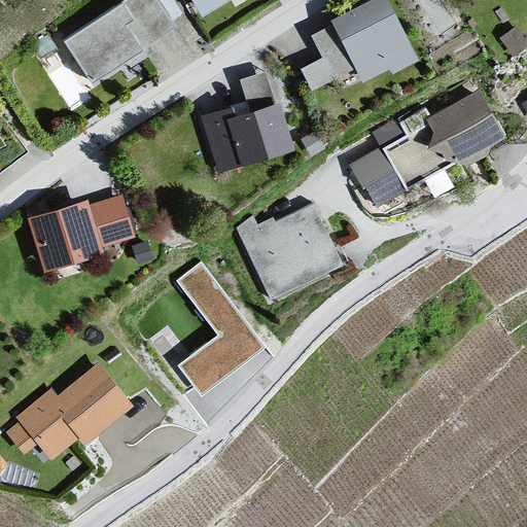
[(156,0),(124,0),(62,40),(90,84),(176,29),(156,0)]
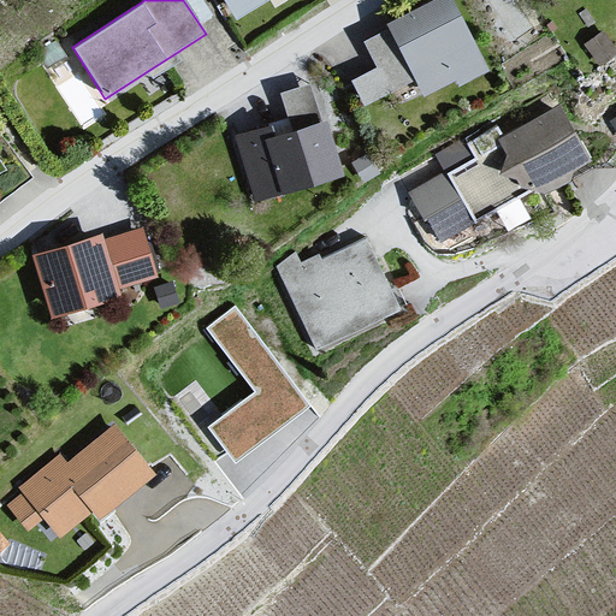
[(220,0),(234,21),(267,0),(220,0)]
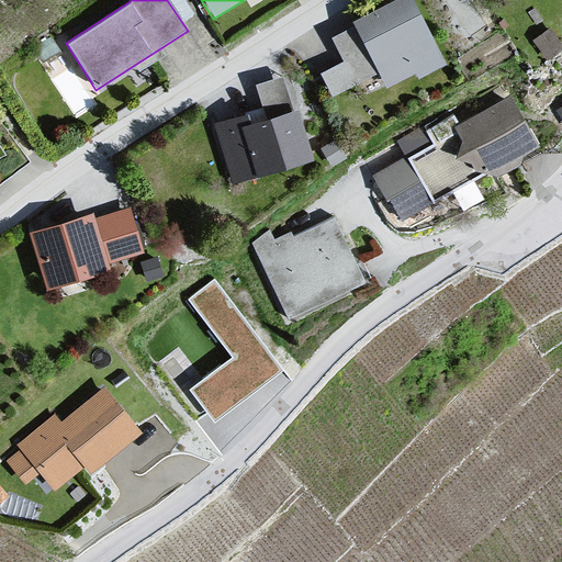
[(413,0),(397,0),(355,22),(357,25),(332,37),(344,62),(321,72),(333,97),(380,74),(388,88),(415,74),(417,78),(446,65),(413,0)]
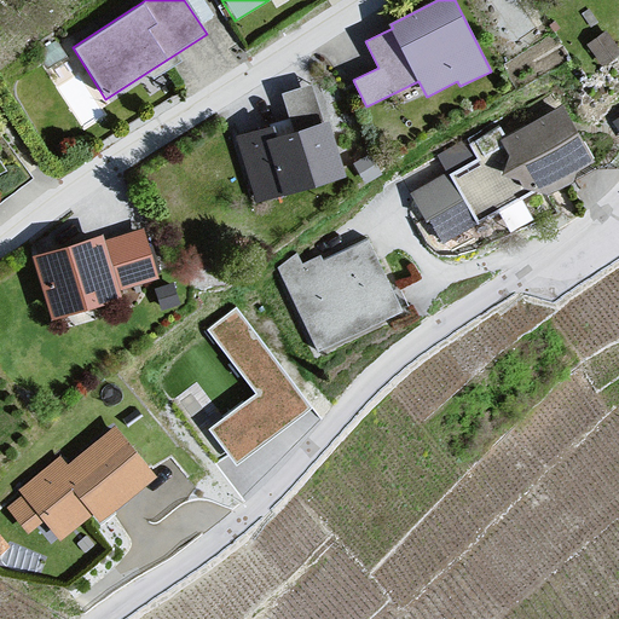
[(618,50),(607,33),(590,44),(605,64),(618,55),(618,50)]
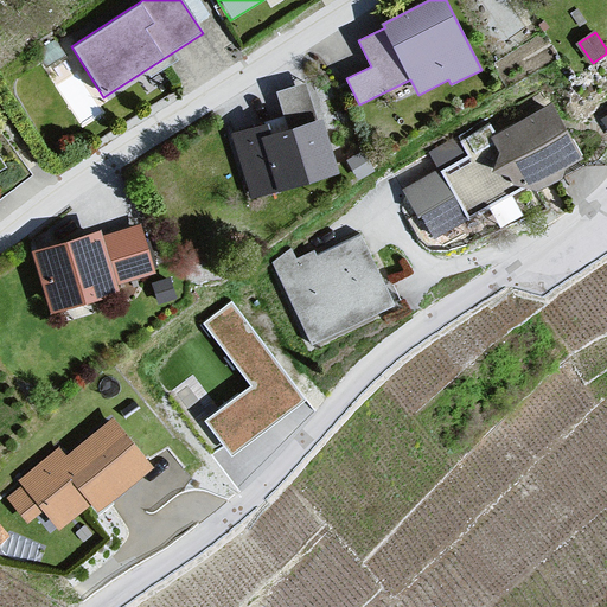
[(278,91),(291,132),(319,123),(307,83),(278,91)]
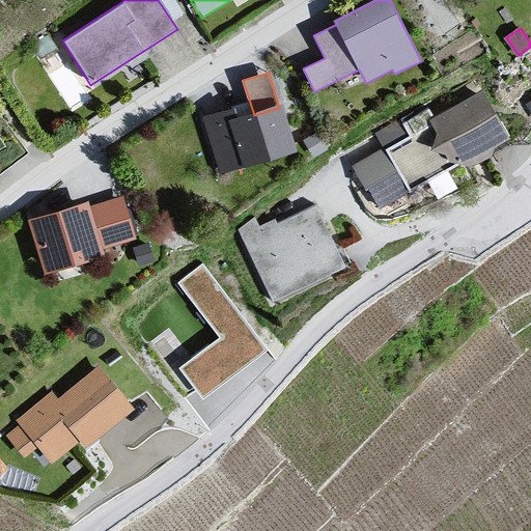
[(482,92),(356,164),(382,210),(508,138),(482,92)]
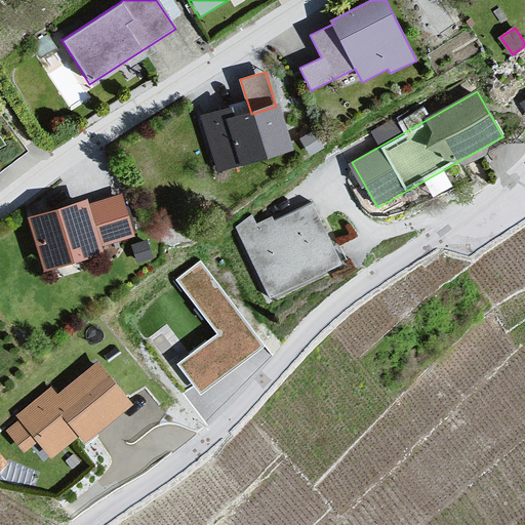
[(232,106),(200,116),(218,172),(294,149),(280,105),(276,107),(251,114),(236,119),(232,106)]
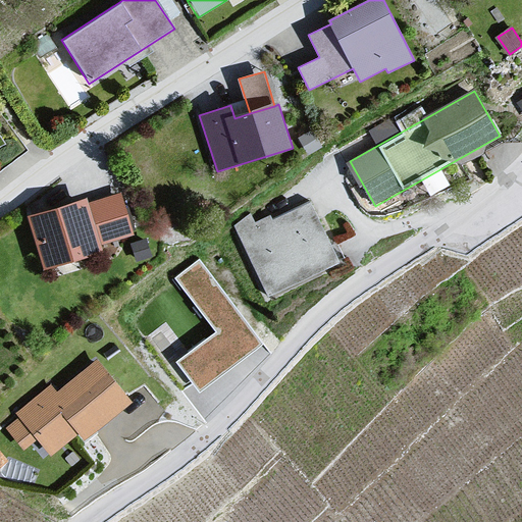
[(395,114),(370,124),(377,141),(402,131),(395,114)]
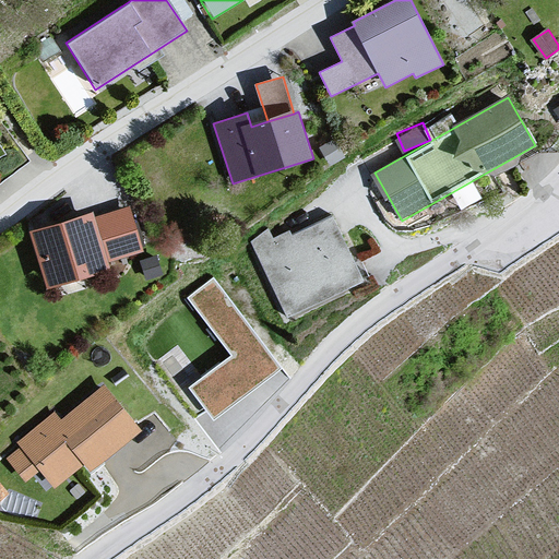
[(333,141),(320,150),(329,164),(343,155),(333,141)]
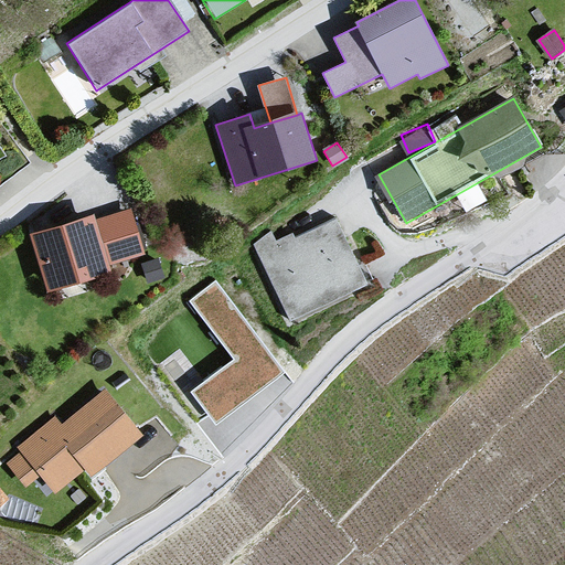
[(91,215),(24,238),(43,292),(145,258),(129,211),(93,223),(91,215)]
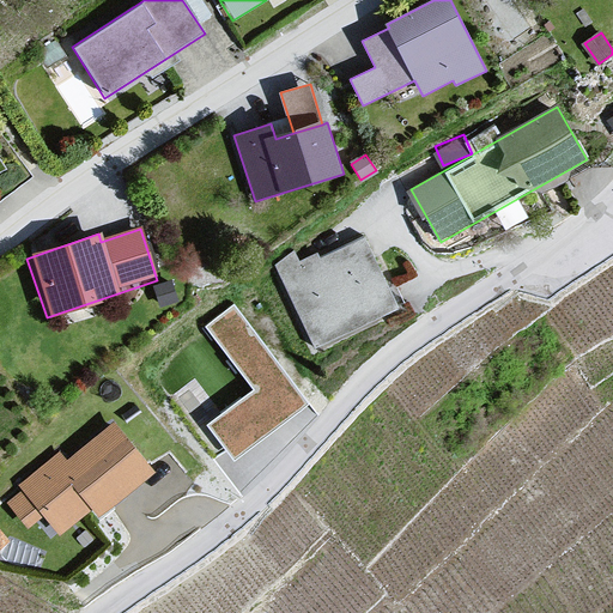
[(299,260),(295,249),(275,265),(315,349),(400,310),(366,237),(320,259),(316,253),(299,260)]
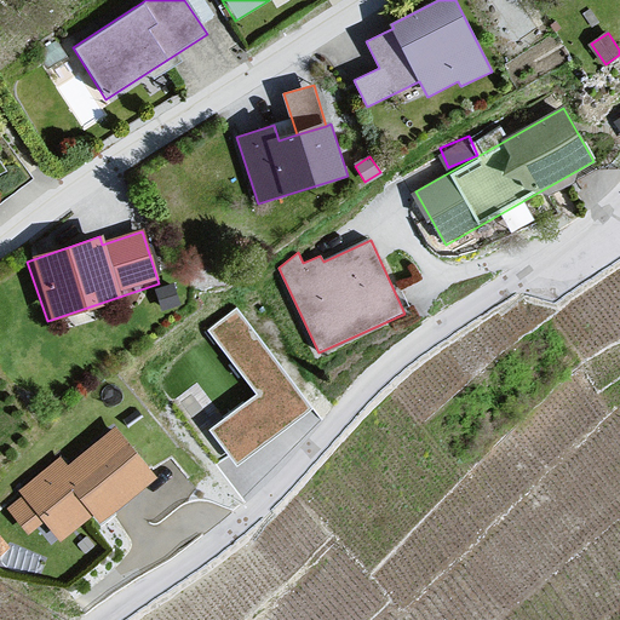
[(173,283),(156,288),(164,311),(179,306),(173,283)]
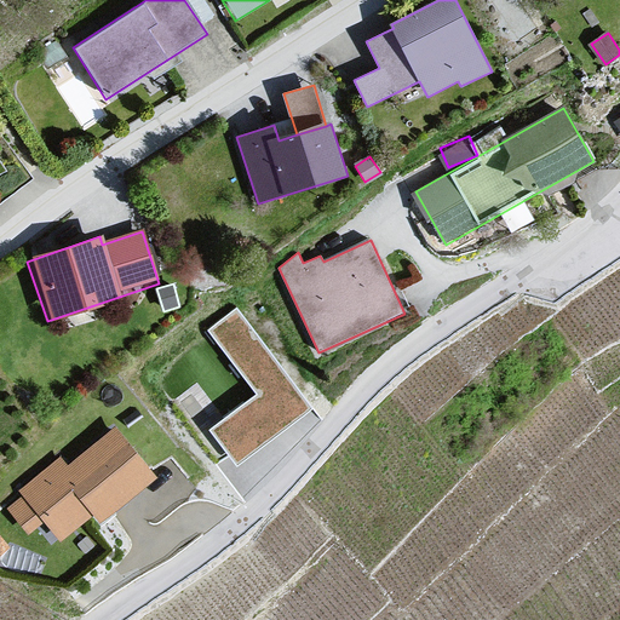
[(205,426),(233,463),(309,403),(233,304),(202,327),(252,391),(205,426)]
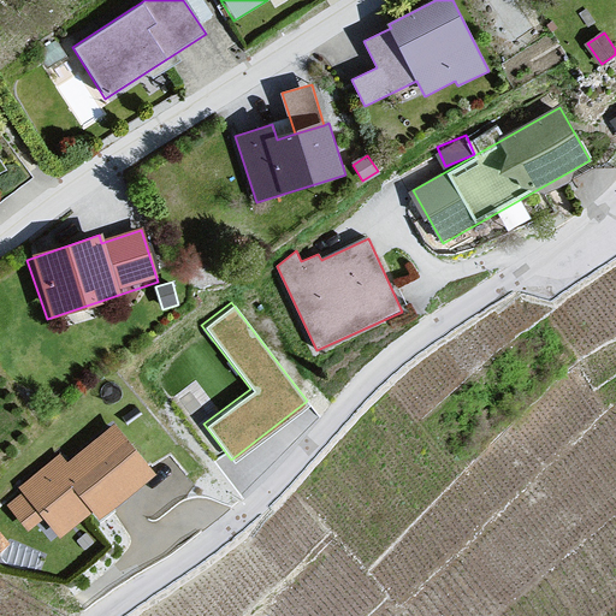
[(116,426),(67,465),(60,456),(21,487),(24,493),(9,505),(28,528),(43,516),(60,535),(93,510),(99,519),(154,474),(116,426)]
